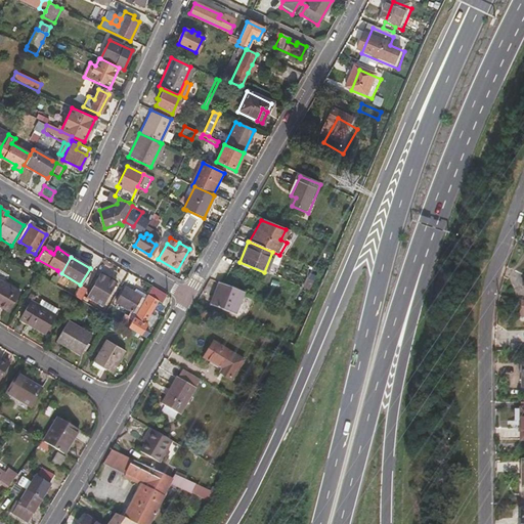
[(51,275),(47,281),(53,285),(60,273),(57,270),(53,276),(51,275)]
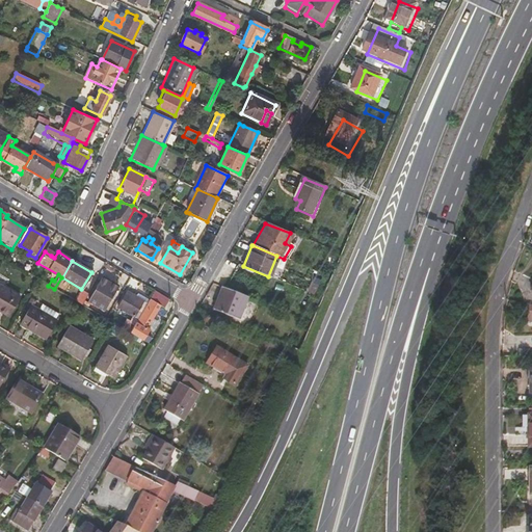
[(116,286),(101,277),(86,299),(103,310),(116,286)]
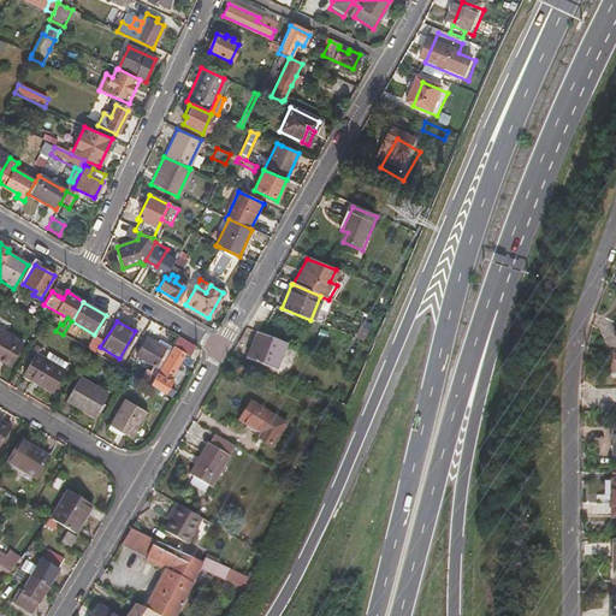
[(366,330),(359,326),(354,338),(362,342),(366,330)]
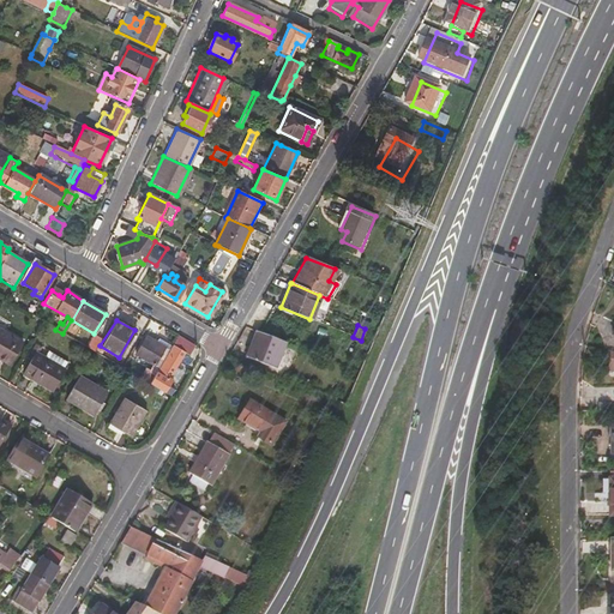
[(284,342),(256,331),(245,356),(274,368),(284,342)]
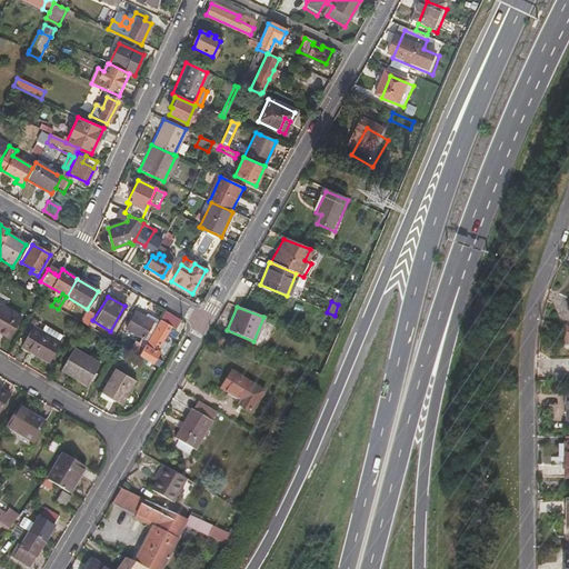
[(0,308),(0,333),(7,339),(18,319),(0,308)]
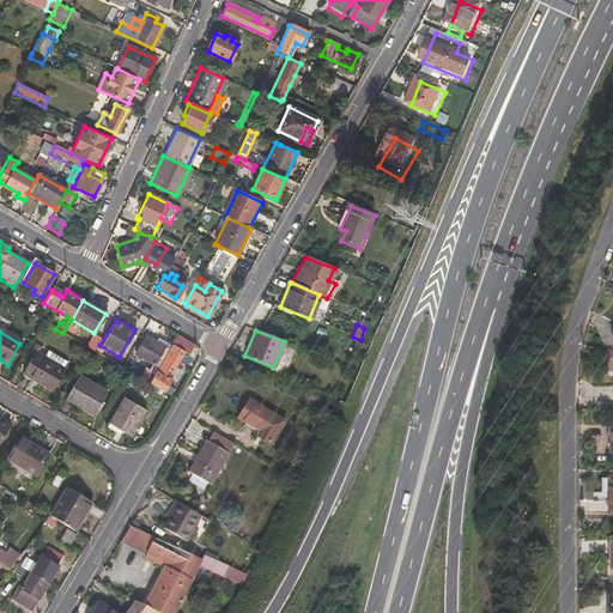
[(87,349),(93,352),(101,340),(92,334),(85,347),(87,349)]
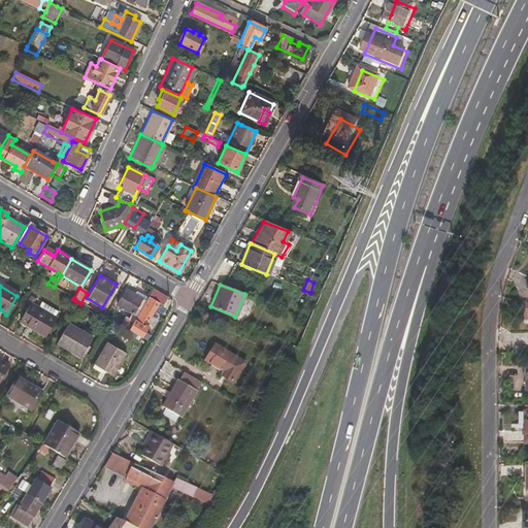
[(135,317),(144,301),(134,295),(125,289),(116,305),(130,314),(135,317)]
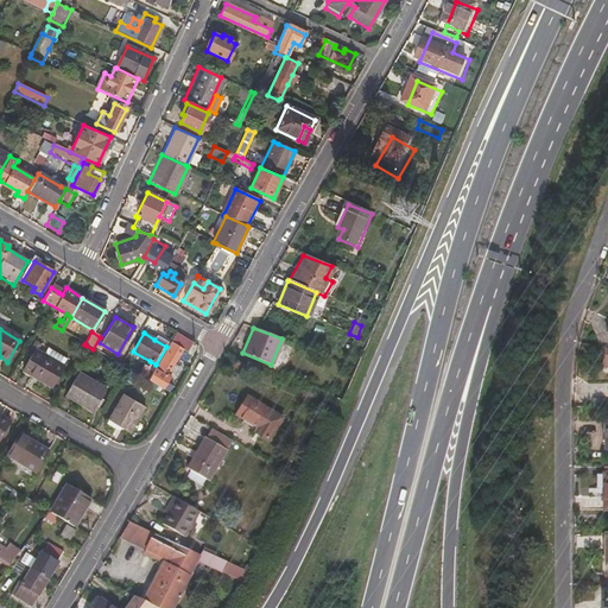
[(192,342),(175,333),(169,343),(166,347),(156,365),(146,381),(164,391),(171,380),(168,378),(173,366),(182,352),(185,354),(192,342)]
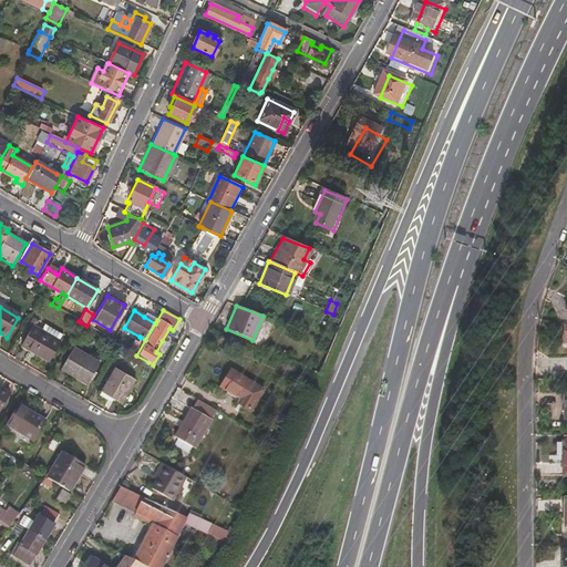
[(155,323),(157,320),(146,313),(144,317),(155,323)]
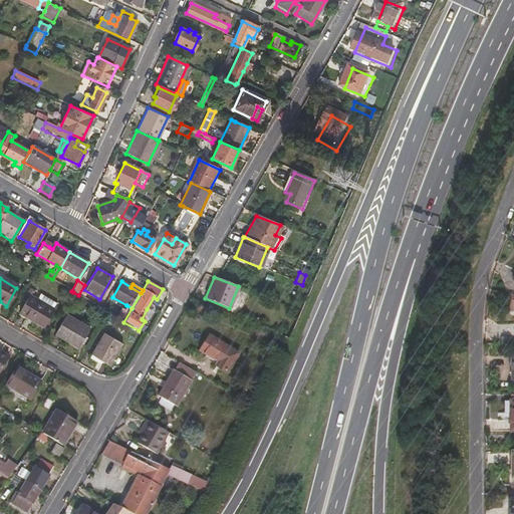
[(59,302),(35,288),(22,310),(45,324),(59,302)]
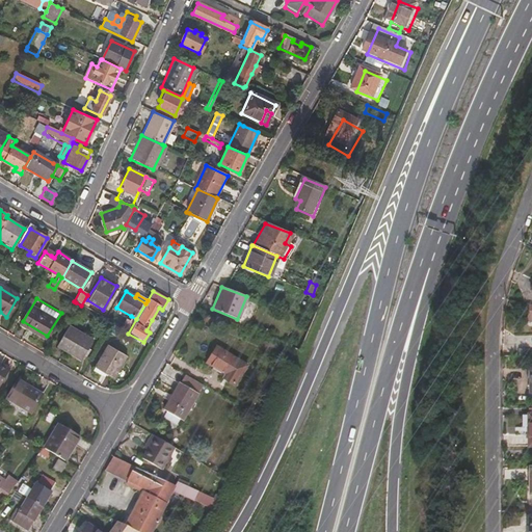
[(123,330),(128,334),(136,319),(131,316),(123,330)]
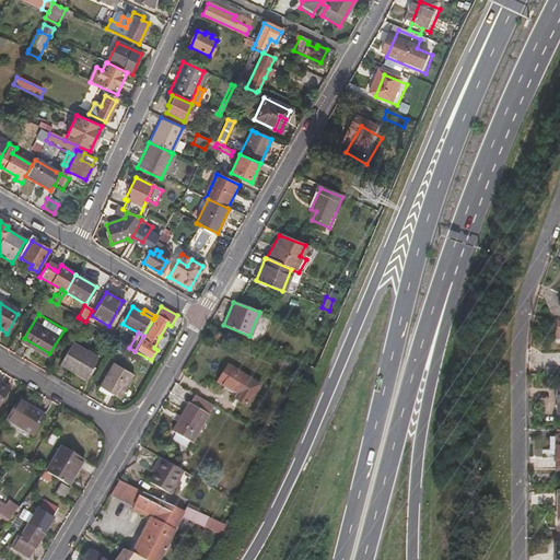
[(167,341),(160,337),(154,348),(158,350),(161,352),(167,341)]
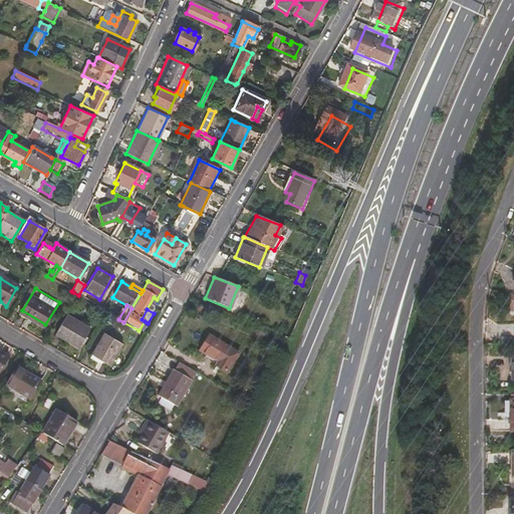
[(89,331),(66,317),(55,335),(78,349),(89,331)]
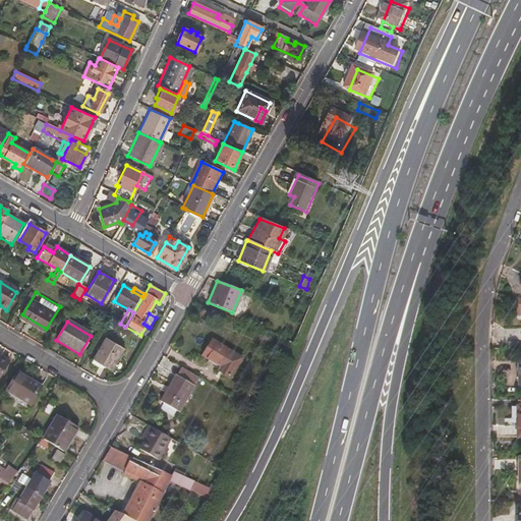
[(226,374),(228,375),(238,356),(215,342),(206,358),(227,371),(226,374)]
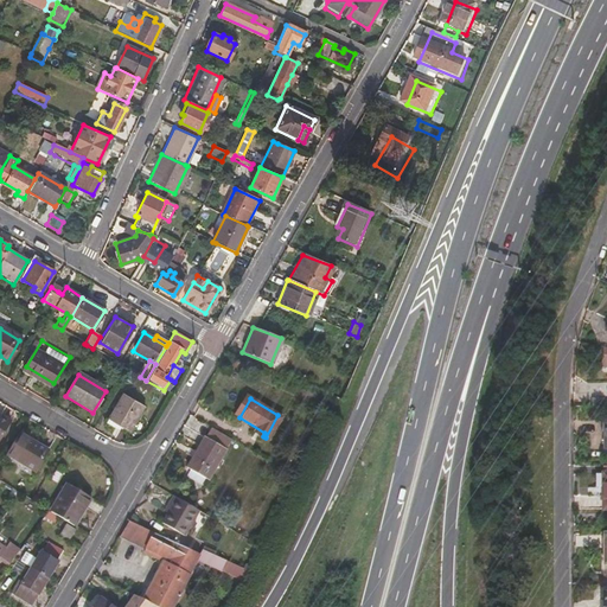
[(152,413),(131,400),(114,428),(127,435),(129,432),(138,436),(152,413)]
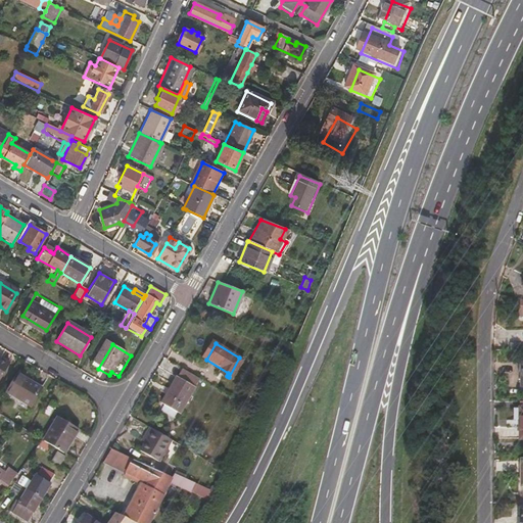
[(239,358),(229,377),(236,381),(246,362),(239,358)]
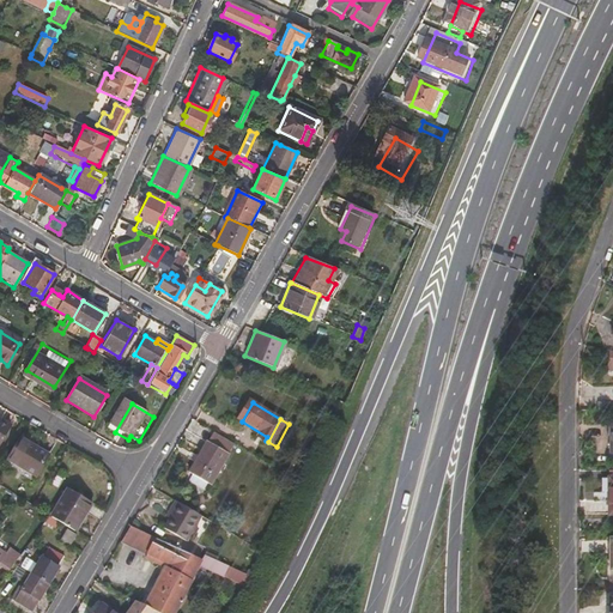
[(46,455),(18,438),(5,460),(34,477),(46,455)]
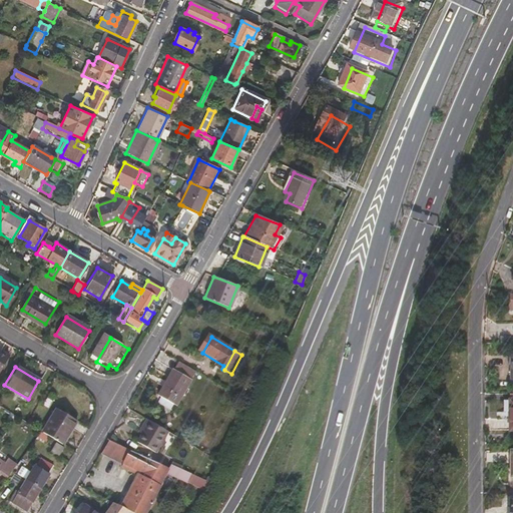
[(183,368),(179,375),(194,384),(197,377),(183,368)]
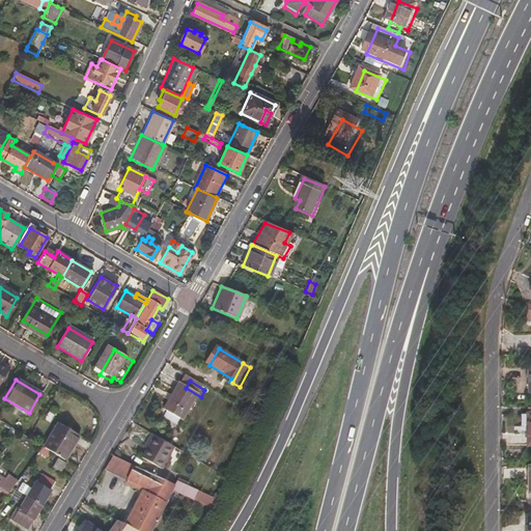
[(201,397),(186,388),(183,386),(167,412),(186,423),(201,397)]
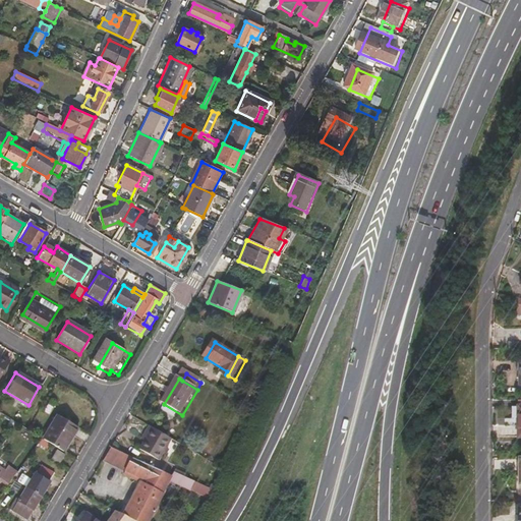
[(53,446),(61,451),(76,425),(56,414),(42,439),(48,443),(53,446)]
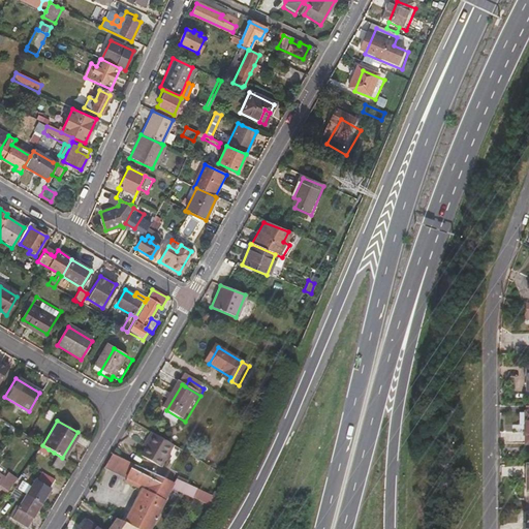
[(174,446),(154,434),(141,457),(160,468),(165,460),(166,461),(169,457),(167,456),(174,446)]
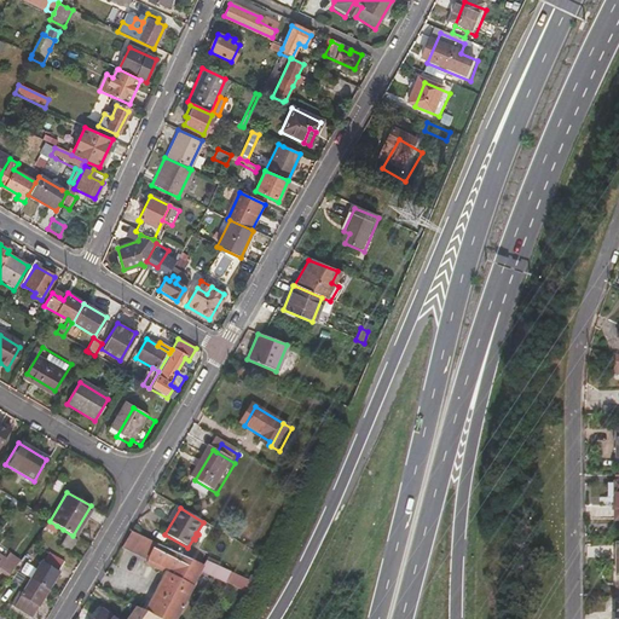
[(208,570),(128,531),(119,547),(151,565),(150,567),(169,579),(146,612),(158,618),(177,618),(206,574),(208,570)]
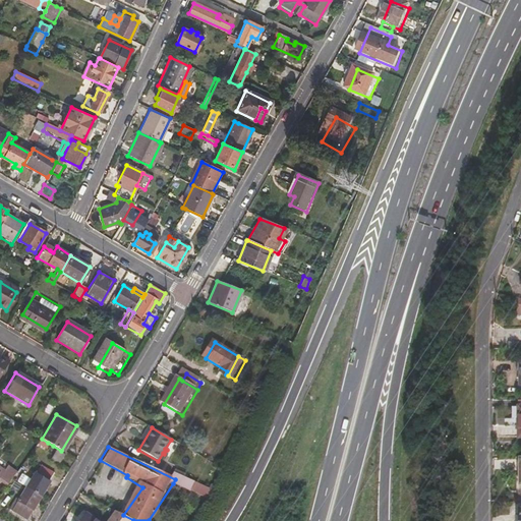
[(49,459),(56,464),(62,454),(55,450),(49,459)]
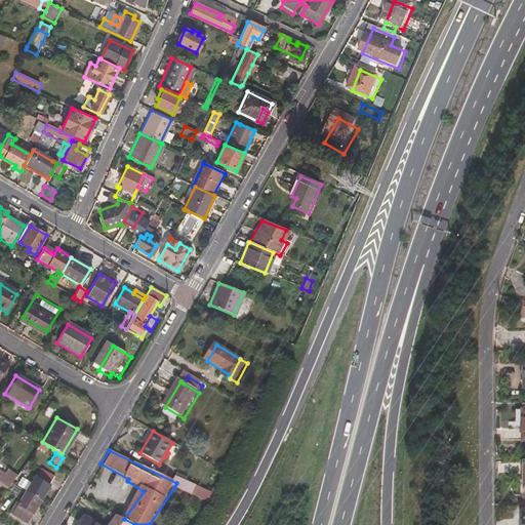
[(25,491),(39,500),(48,486),(47,486),(51,478),(39,470),(34,478),(33,478),(25,491)]
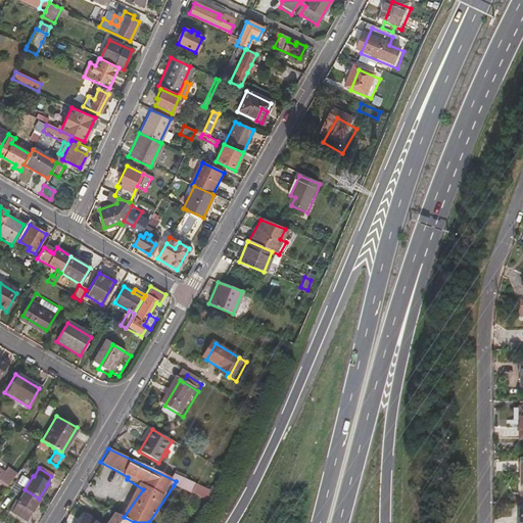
[(0,486),(4,489),(10,480),(13,475),(5,470),(1,474),(0,473),(0,486)]
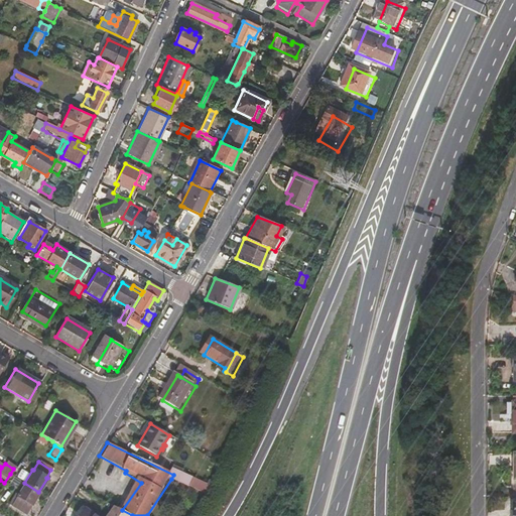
[(176,472),(173,475),(171,479),(190,486),(196,479),(176,472)]
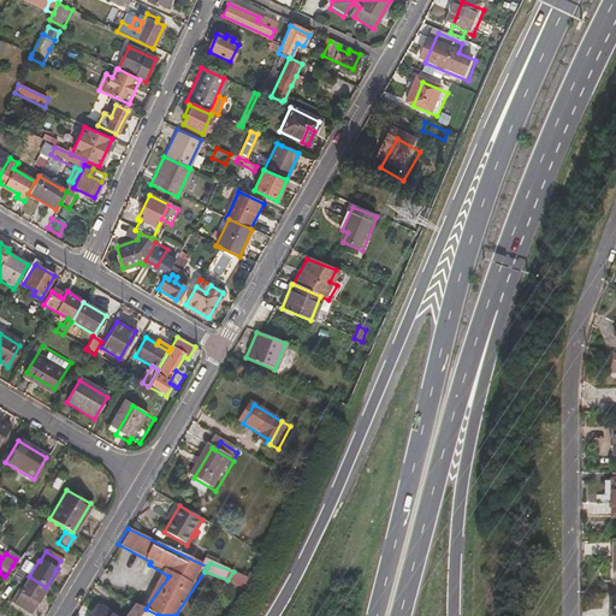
[(254,592),(260,586),(253,582),(254,580),(236,573),(231,582),(226,588),(247,600),(254,592)]
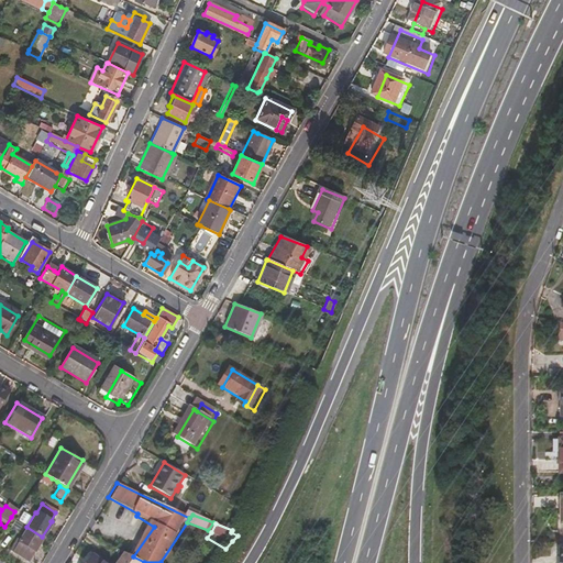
[(33,552),(42,537),(26,527),(11,553),(26,562),(32,552),(33,552)]
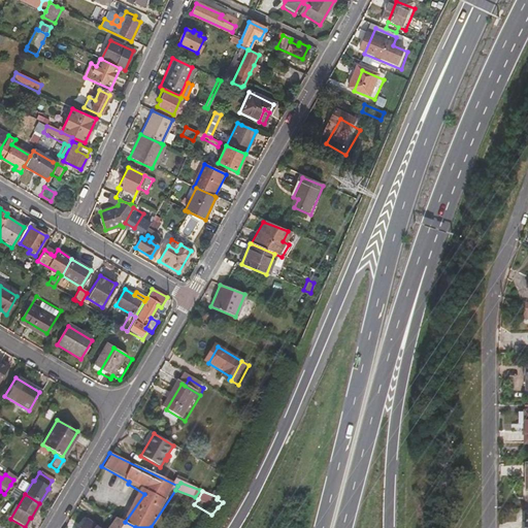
[(135,527),(125,522),(117,519),(109,527),(135,527)]
